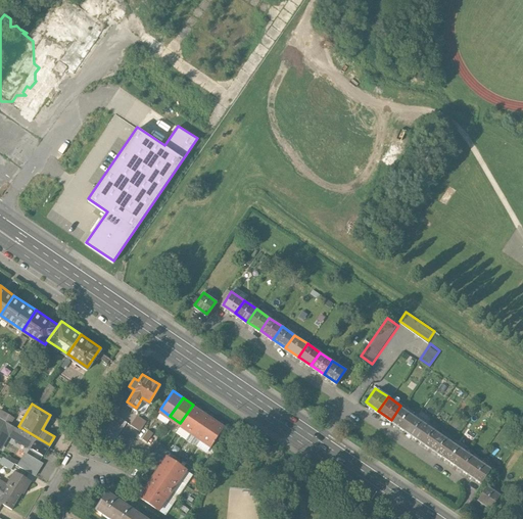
[(180,423),(190,430),(203,411),(193,405),(180,423)]
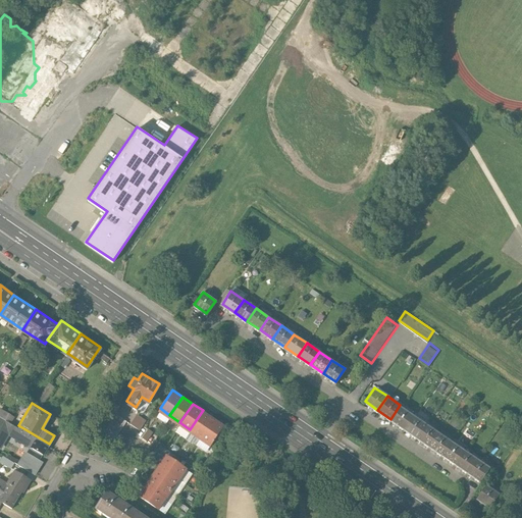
[(390,419),(403,427),(413,413),(400,405),(390,419)]
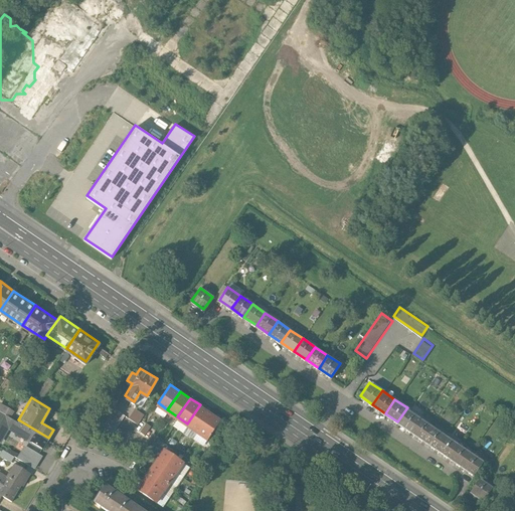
[(0,408),(10,415),(14,409),(0,400),(0,408)]
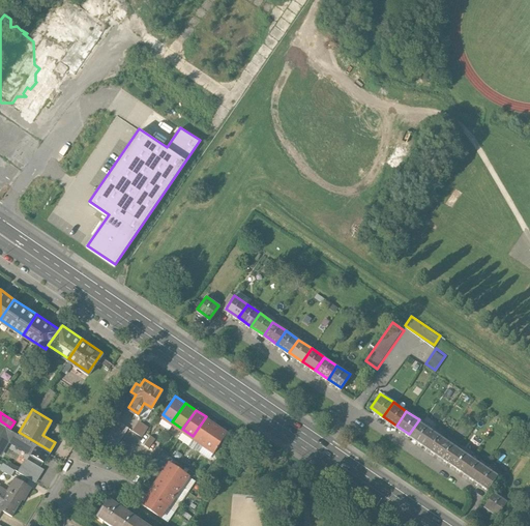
[(193,436),(203,442),(216,424),(206,416),(193,436)]
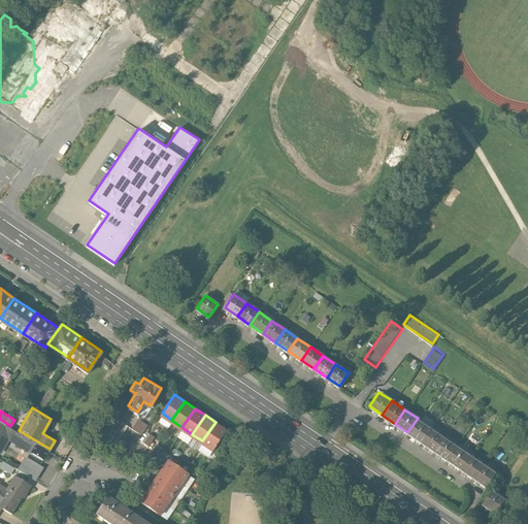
[(131,425),(141,431),(147,422),(137,416),(131,425)]
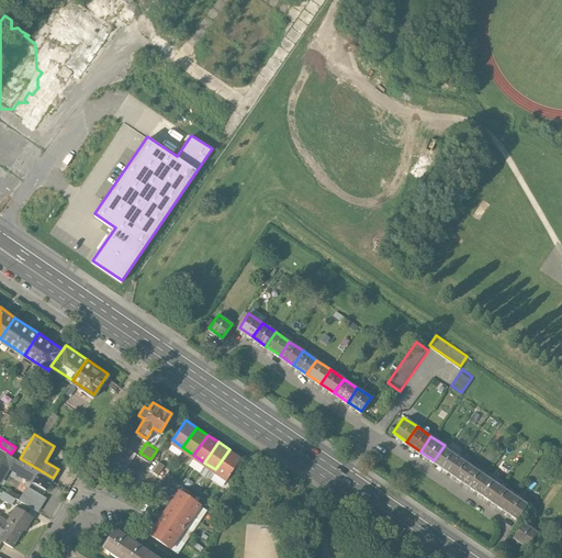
[(434,460),(448,470),(458,455),(445,445),(434,460)]
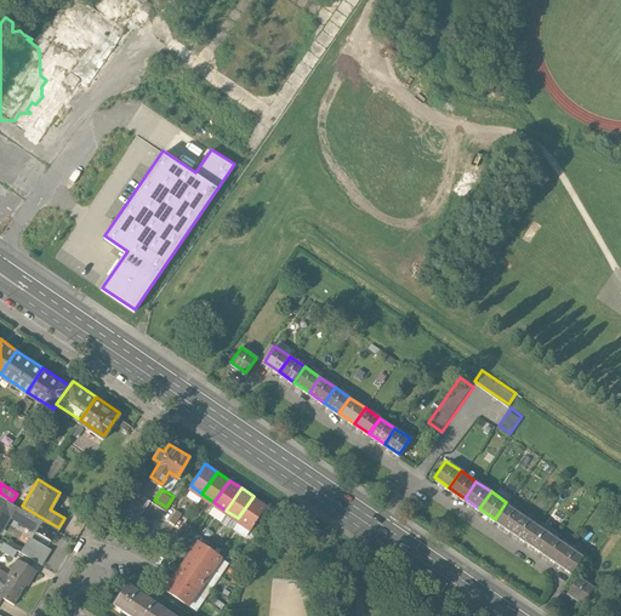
[(52,539),(58,528),(22,506),(12,501),(0,492),(0,528),(3,529),(11,514),(52,539)]
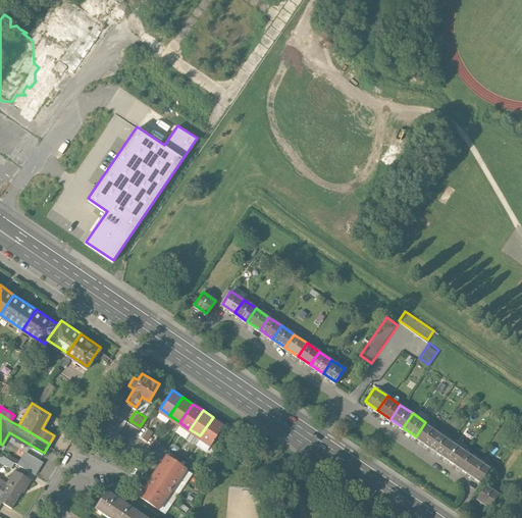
[(223,424),(213,417),(200,435),(210,443),(223,424)]
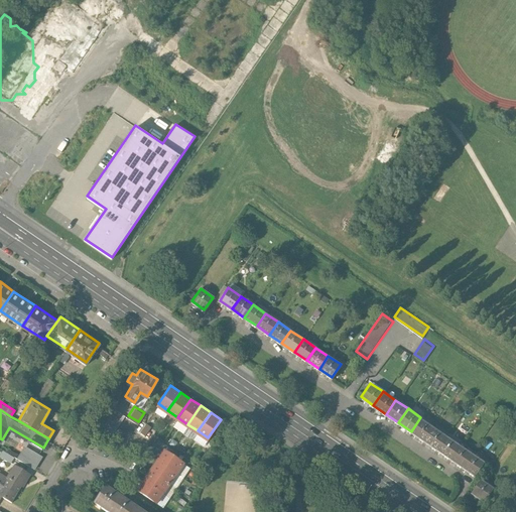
[(411,431),(423,439),(433,426),(420,417),(411,431)]
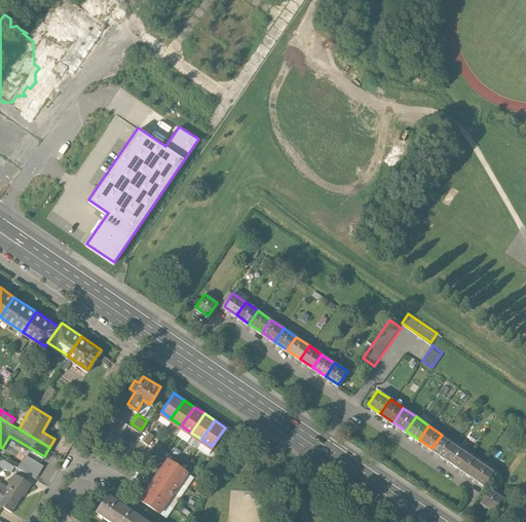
[(148,430),(144,438),(151,442),(156,433),(148,430)]
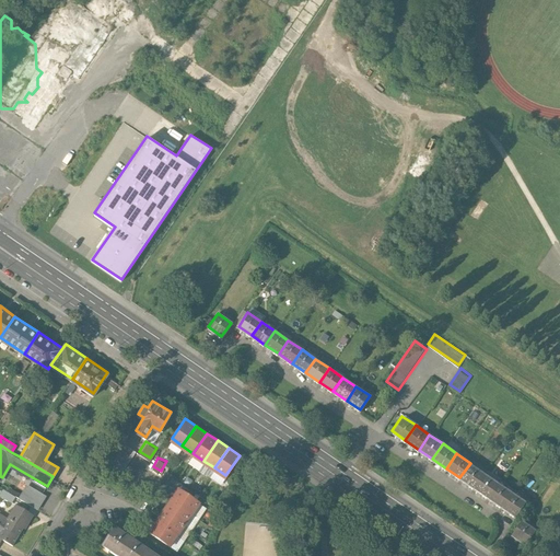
[(114,460),(112,465),(127,473),(129,468),(114,460)]
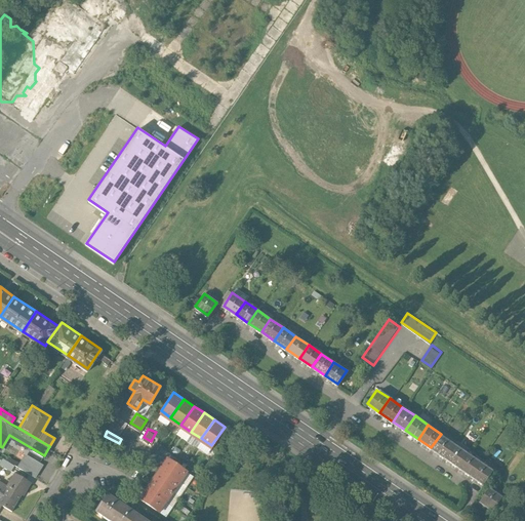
[(431,447),(444,456),(453,442),(441,434),(431,447)]
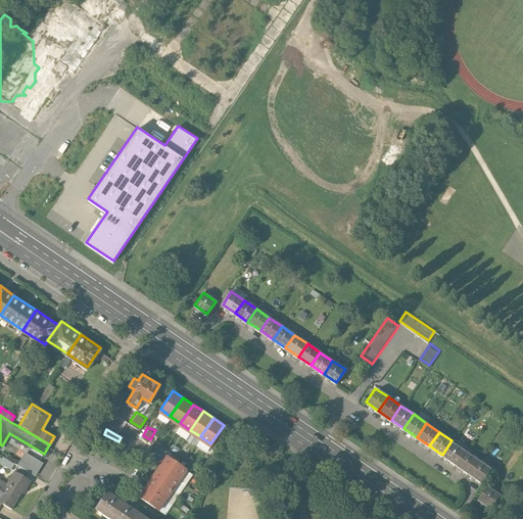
[(442,455),(456,464),(465,450),(452,440),(442,455)]
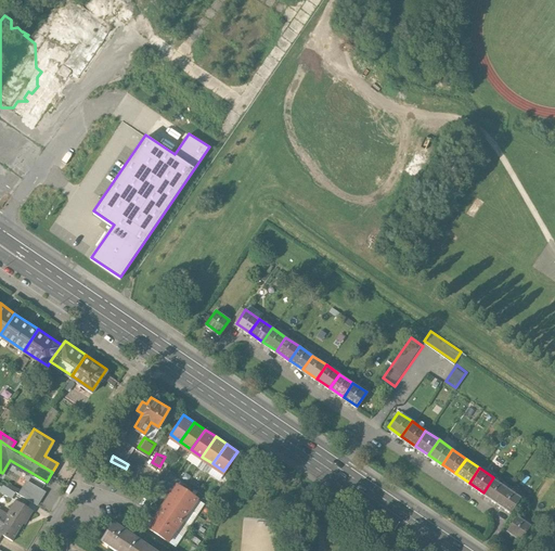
[(17,490),(37,501),(46,487),(25,476),(17,490)]
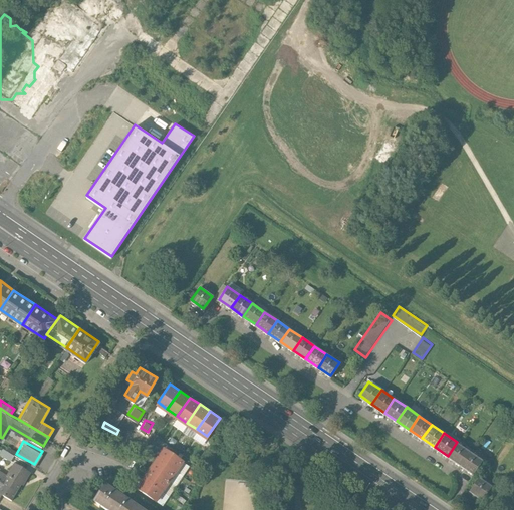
[(448,456),(460,464),(470,450),(457,442),(448,456)]
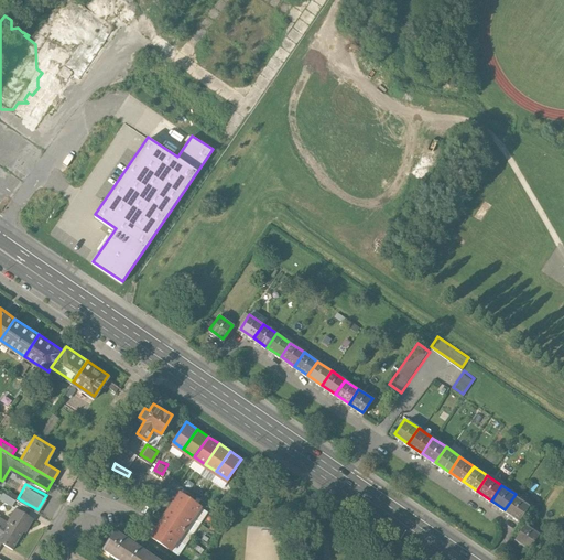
[(180,487),(172,498),(194,513),(201,502),(180,487)]
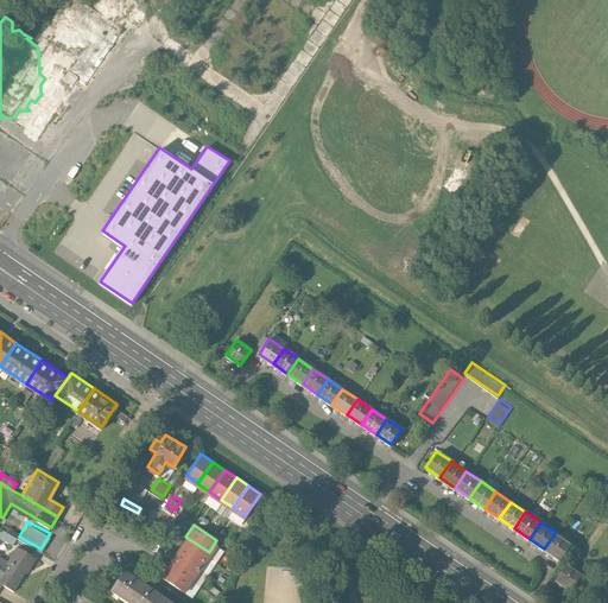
[(2,527),(0,532),(0,534),(12,541),(16,535),(2,527)]
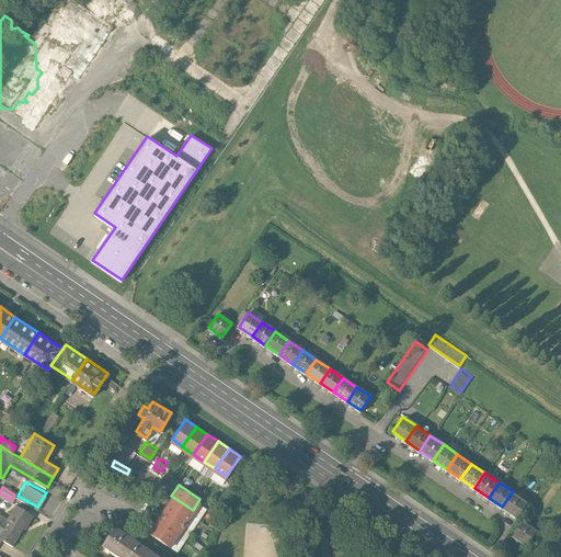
[(526,501),(513,491),(502,507),(516,516),(526,501)]
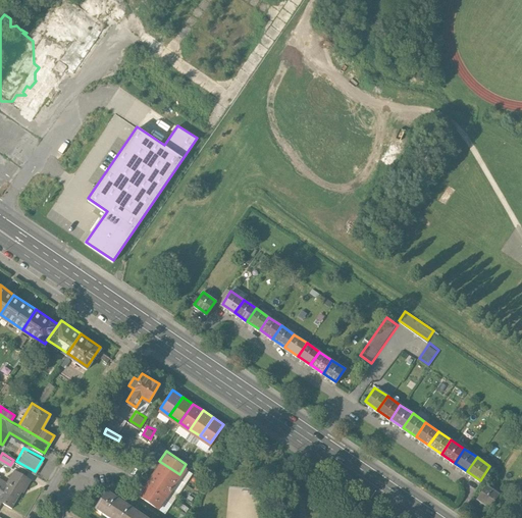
[(159,461),(152,471),(172,484),(179,474),(159,461)]
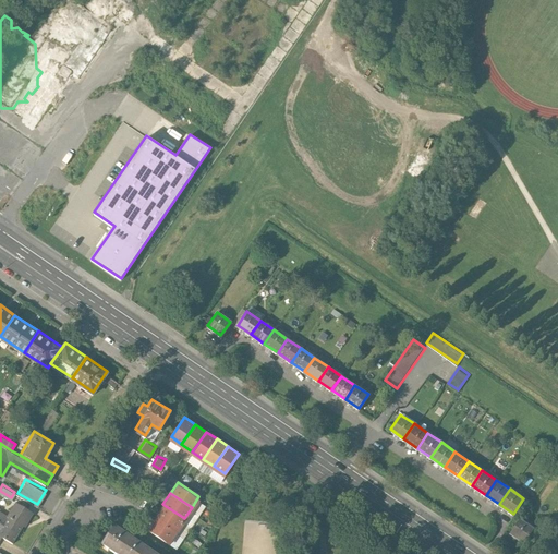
[(0,520),(17,532),(25,520),(26,521),(33,512),(14,501),(8,513),(0,507),(0,520)]
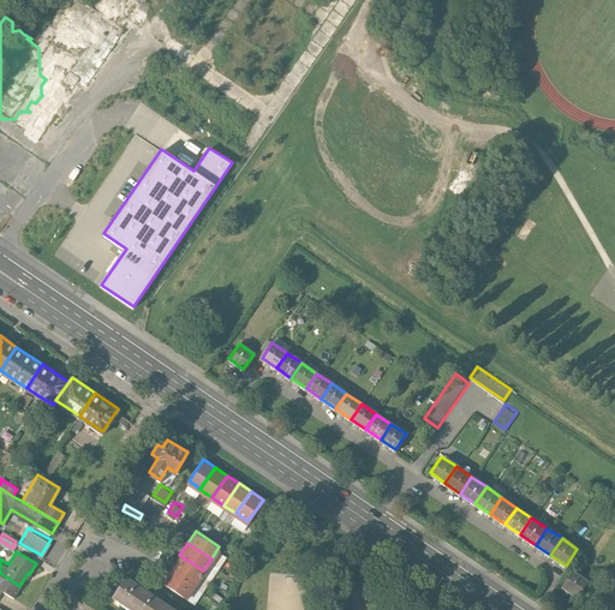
[(179,555),(172,568),(195,584),(203,570),(179,555)]
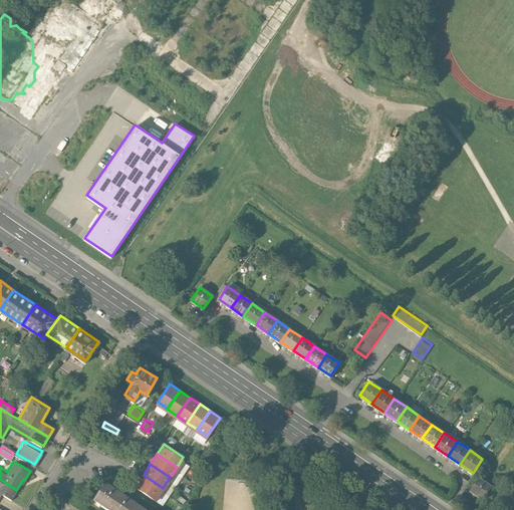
[(156,498),(163,488),(144,475),(137,485),(156,498)]
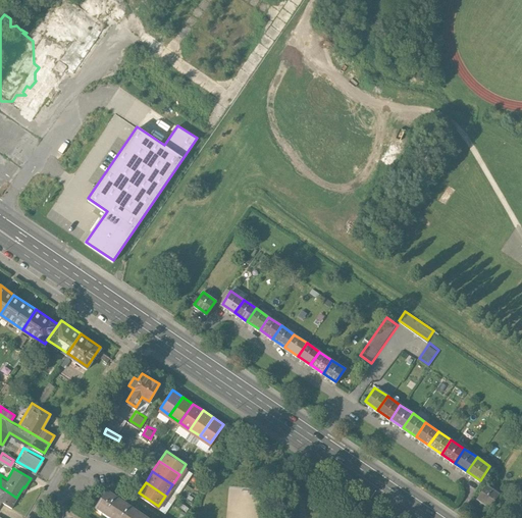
[(499,493),(485,483),(476,498),(488,506),(499,493)]
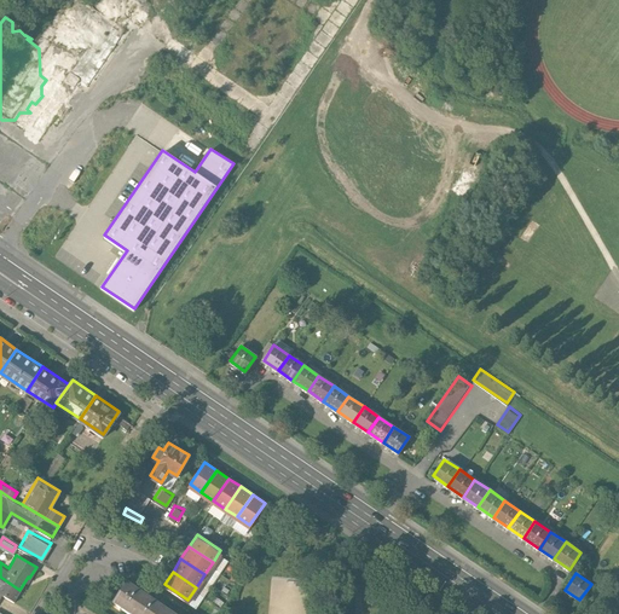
[(0,590),(3,592),(13,600),(19,590),(0,577),(0,590)]
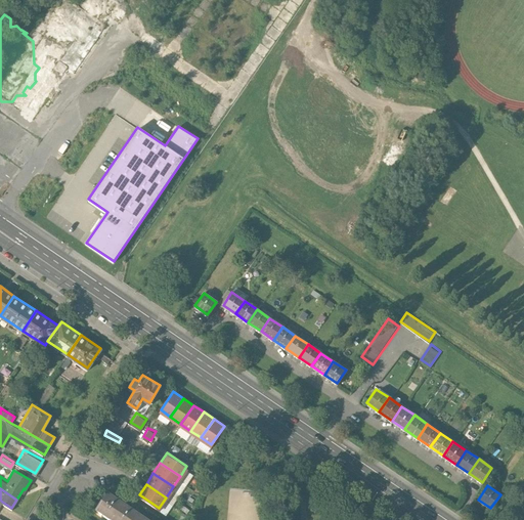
[(96,509),(113,519),(133,519),(139,513),(107,491),(96,509)]
